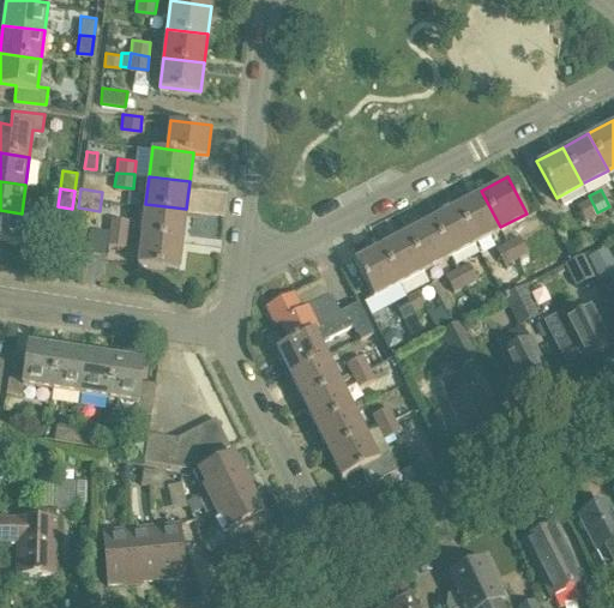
[(500,227),(481,191),(456,204),(475,241),(500,227)]
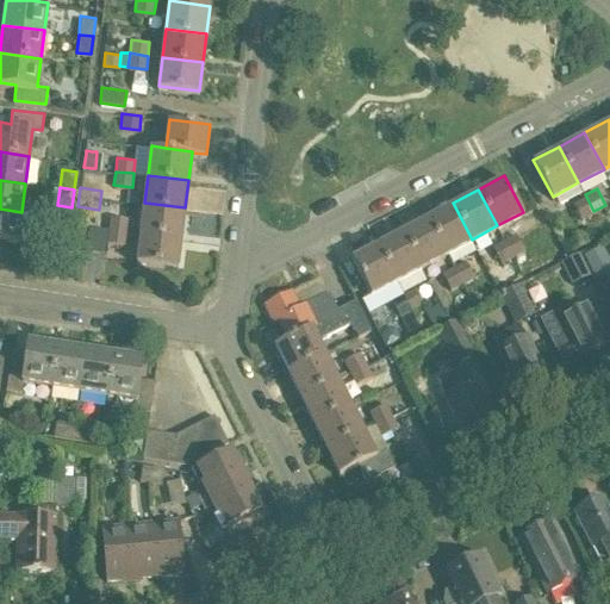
[(593,211),(585,194),(573,200),(582,217),(593,211)]
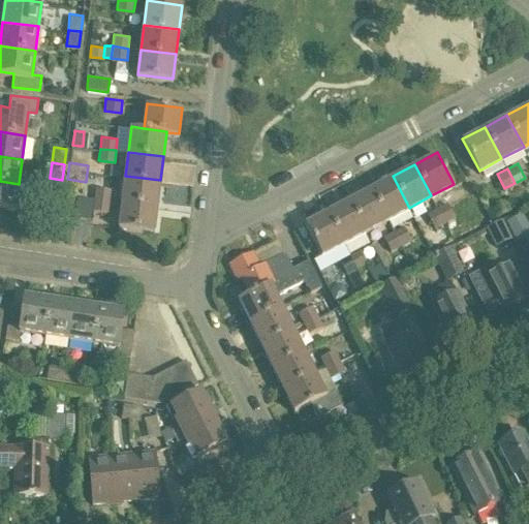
[(125,176),(122,201),(157,205),(160,180),(125,176)]
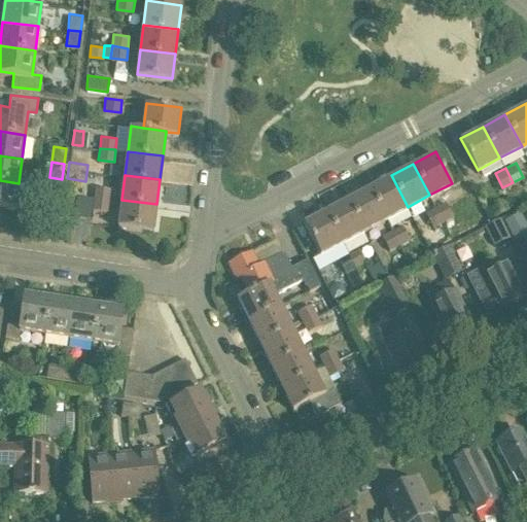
[(408,207),(391,175),(370,186),(386,218),(408,207)]
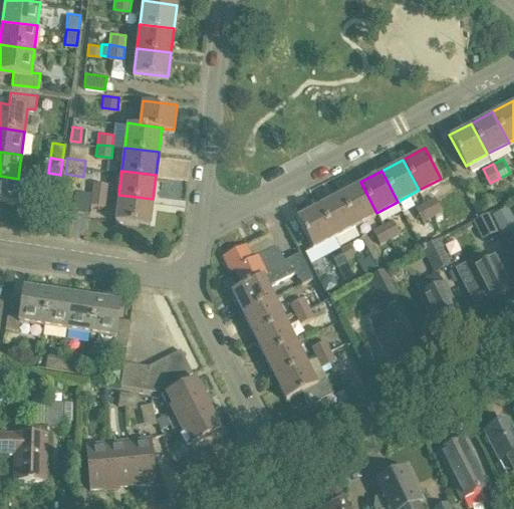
[(18,179),(0,176),(0,201),(15,204),(18,179)]
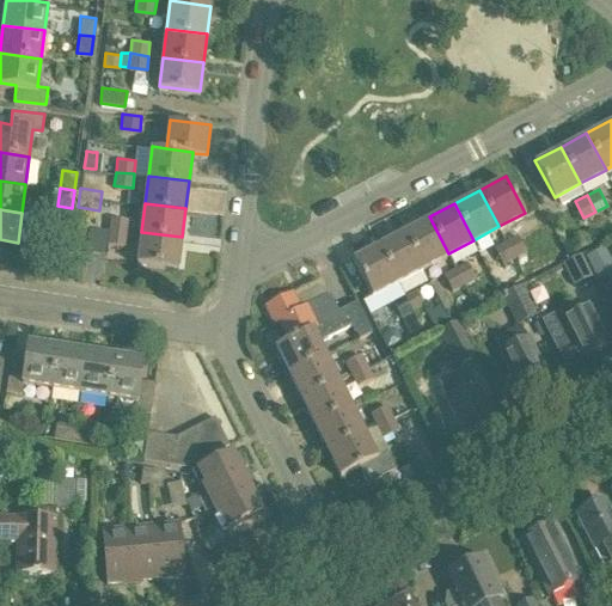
[(110,214),(109,228),(127,231),(128,218),(110,214)]
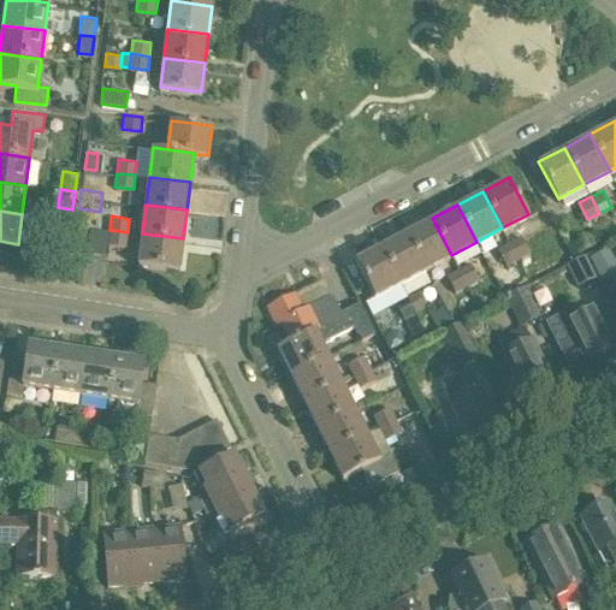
[(432,218),(407,232),(426,268),(451,255),(432,218)]
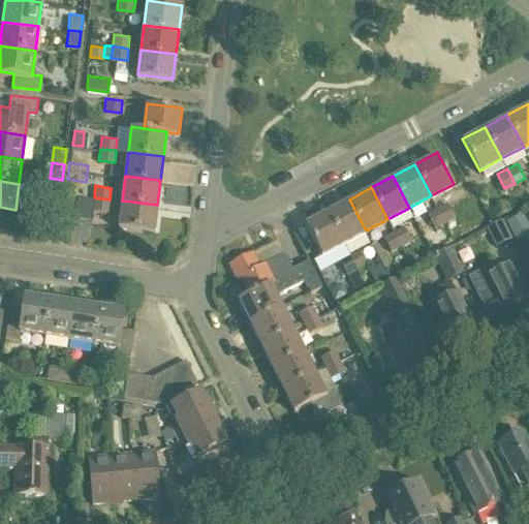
[(67,190),(60,189),(55,188),(51,215),(64,217),(67,190)]
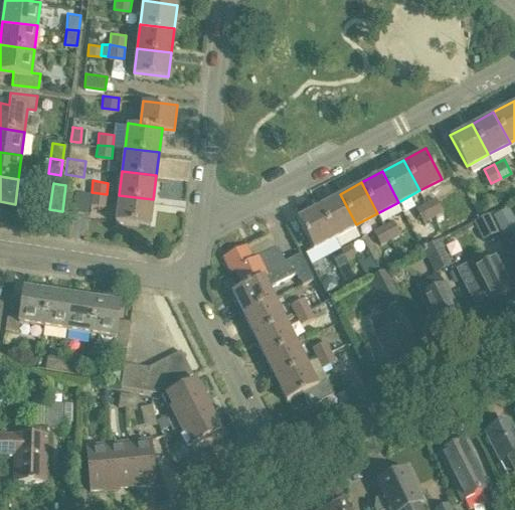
[(107,194),(92,192),(90,203),(105,205),(107,194)]
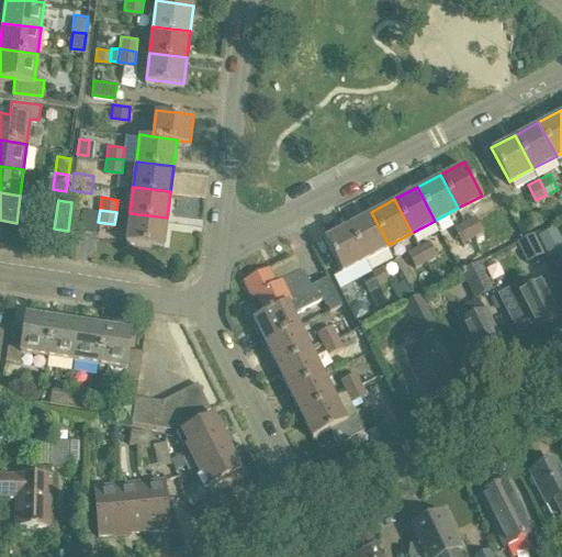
[(371,212),(347,224),(364,257),(389,245),(371,212)]
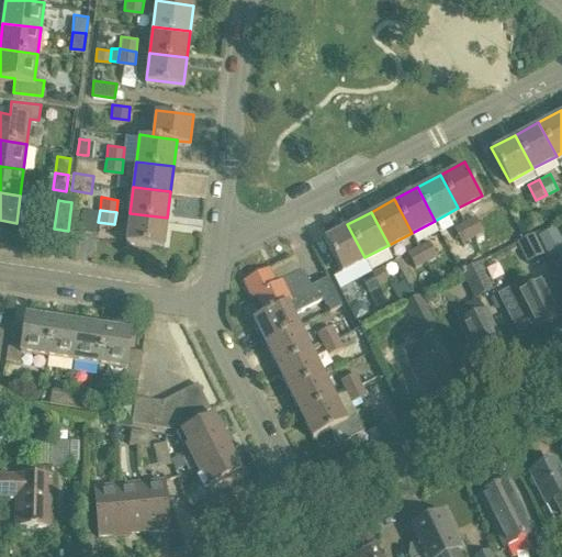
[(167,218),(130,213),(126,240),(164,244),(167,218)]
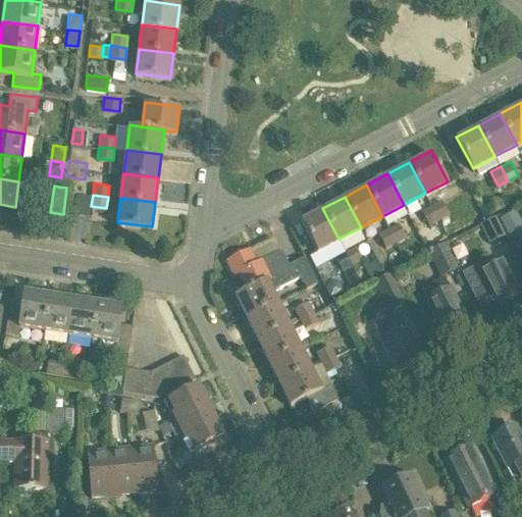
[(441,198),(431,204),(438,218),(449,212),(441,198)]
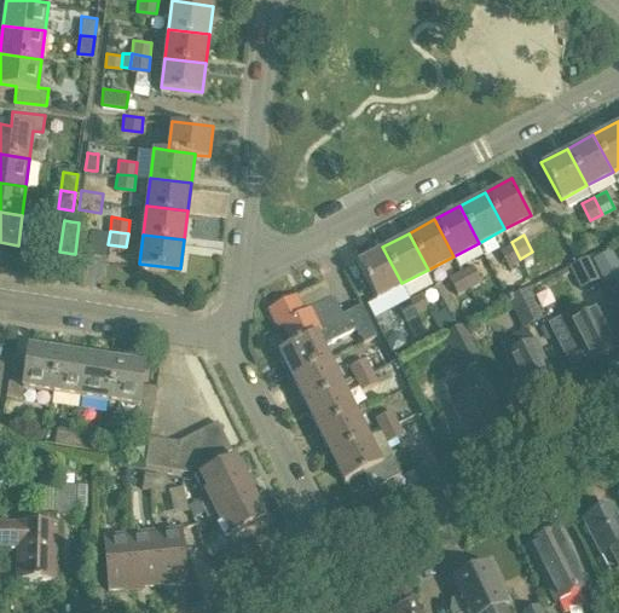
[(520,259),(512,242),(499,248),(508,265),(520,259)]
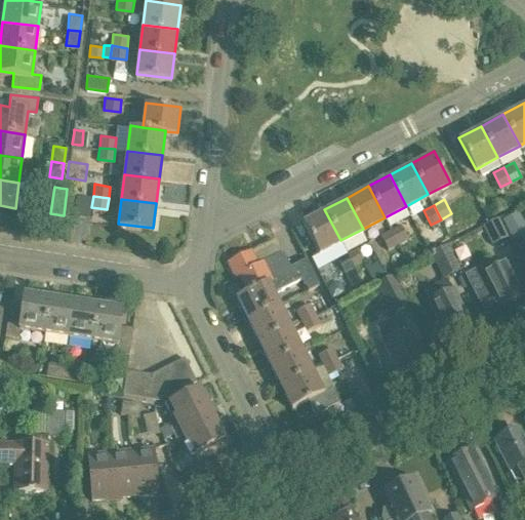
[(340,240),(324,209),(303,221),(319,252),(340,240)]
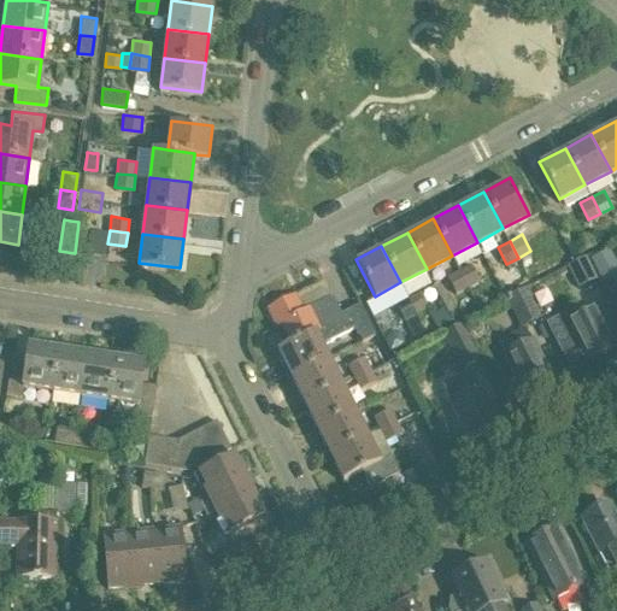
[(599,272),(616,263),(616,262),(609,246),(591,254),(599,272)]
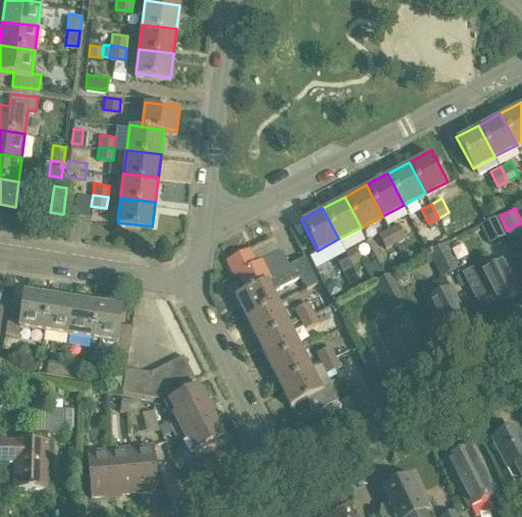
[(491,242),(506,235),(494,214),(480,221),(491,242)]
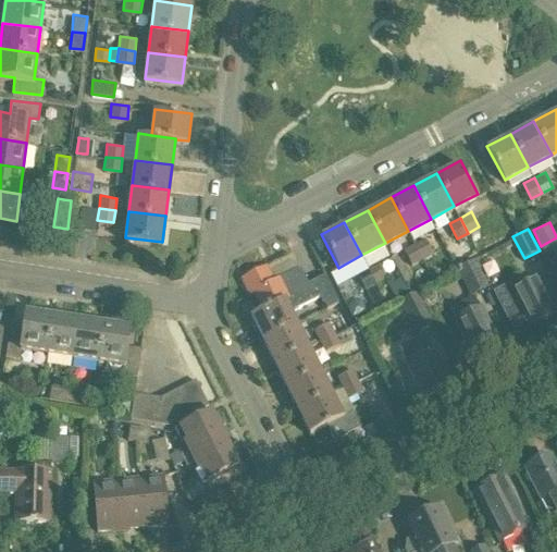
[(424,236),(413,242),(422,257),(434,279),(444,274),(424,236)]
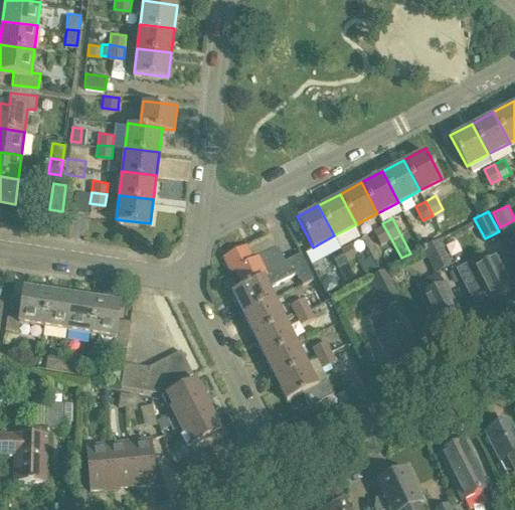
[(390,237),(382,223),(373,229),(380,242),(390,237)]
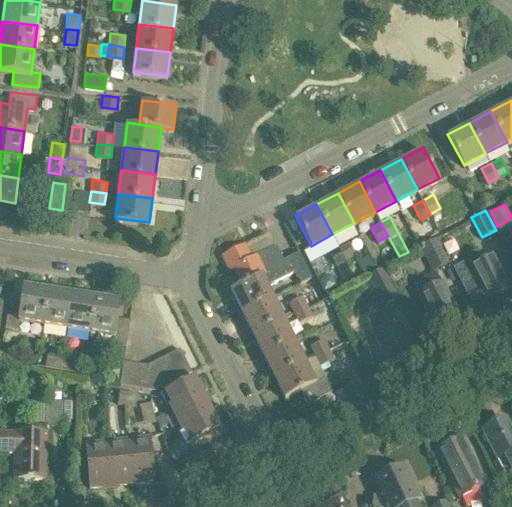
[(434,269),(447,262),(435,238),(417,247),(421,254),(425,252),(434,269)]
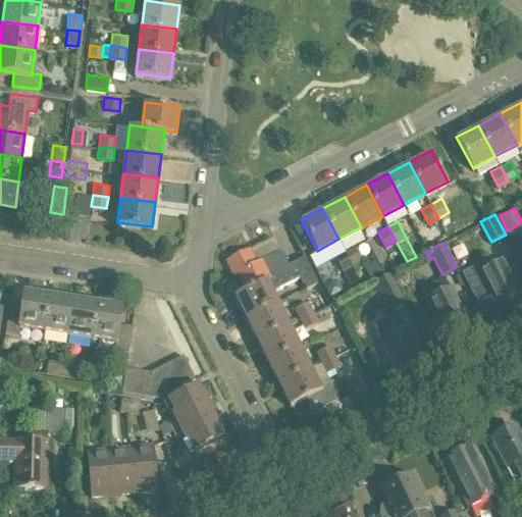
[(355,244),(345,250),(353,263),(362,258),(355,244)]
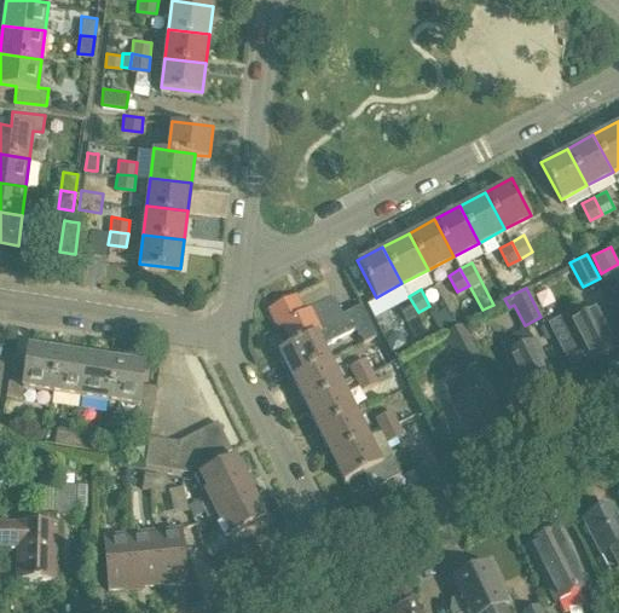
[(334,294),(305,308),(296,291),(267,306),(277,324),(282,322),(291,342),(316,330),(323,342),(357,325),(348,308),(342,312),(334,294)]
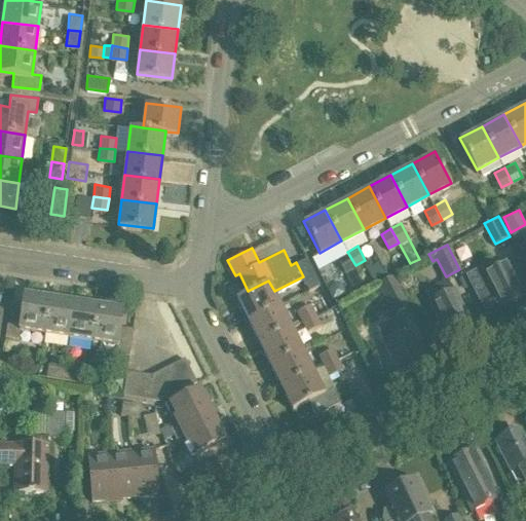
[(355,265),(347,252),(338,257),(345,271),(355,265)]
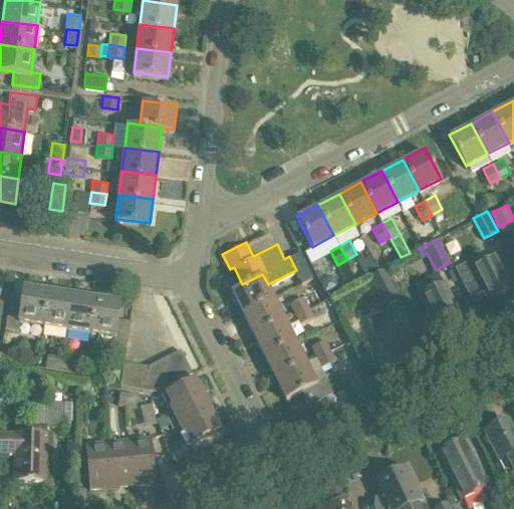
[(289,256),(296,270),(301,281),(312,276),(300,251),(289,256)]
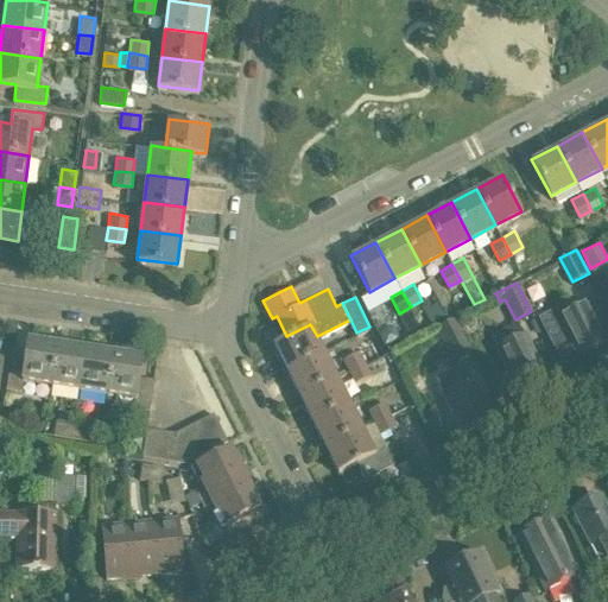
[(574,347),(576,352),(606,336),(588,302),(558,316),(564,328),(550,335),(559,354),(574,347)]
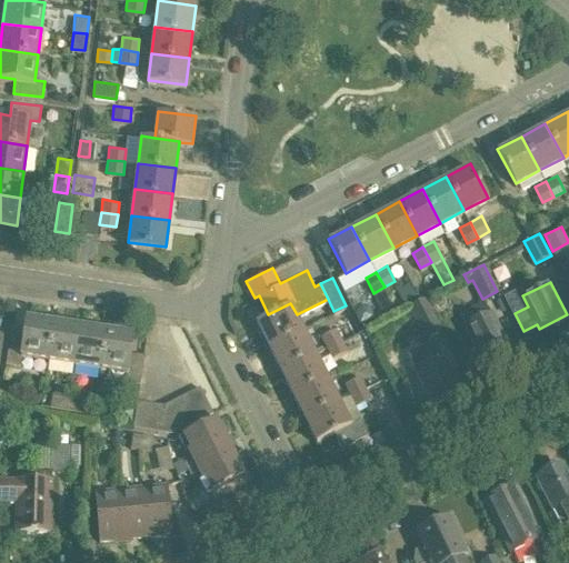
[(408,304),(425,338),(442,329),(426,295),(408,304)]
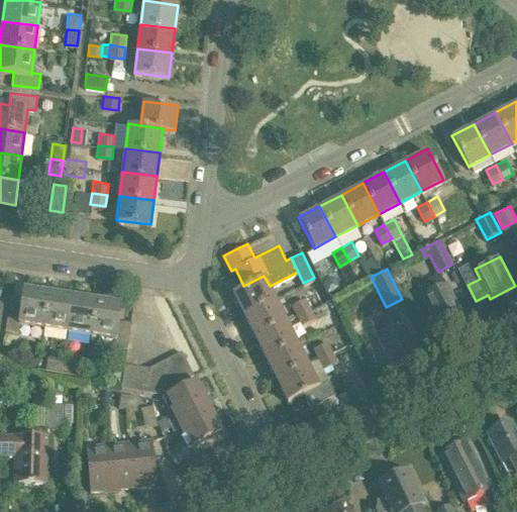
[(264,276),(243,286),(232,291),(243,313),(275,297),(270,286),(264,276)]
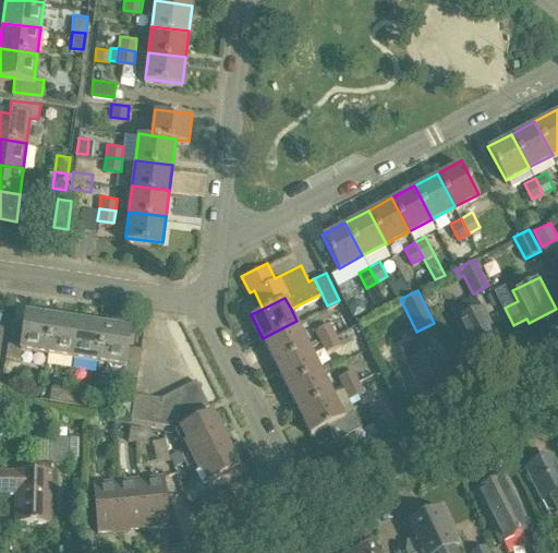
[(499,337),(483,305),(469,313),(463,302),(450,308),(456,320),(473,351),(499,337)]
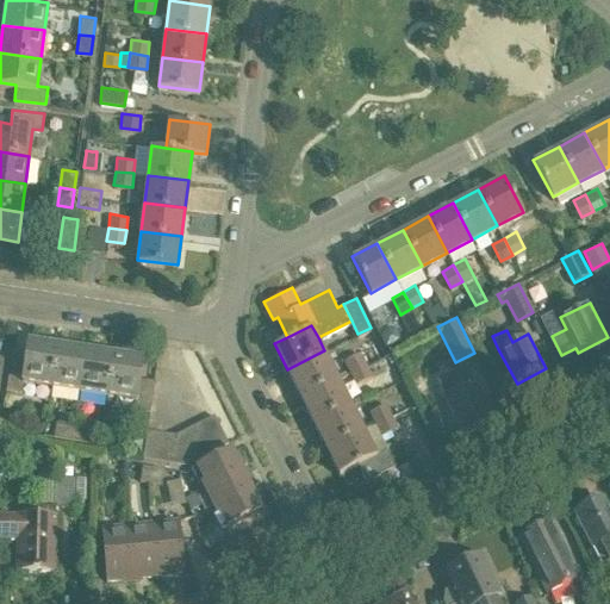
[(51,384),(57,344),(29,340),(26,359),(11,356),(6,387),(22,390),(24,380),(51,384)]
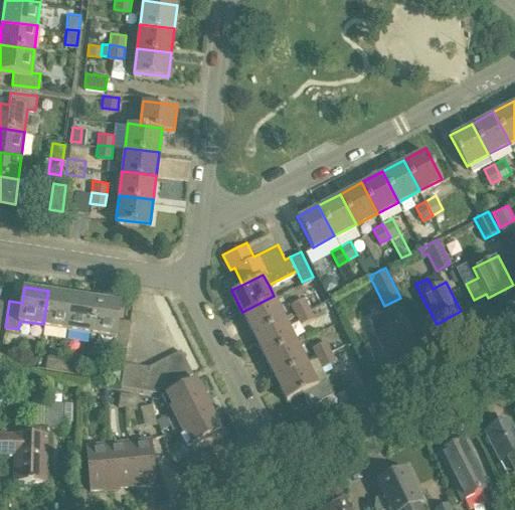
[(72,294),(48,291),(43,324),(67,328),(72,294)]
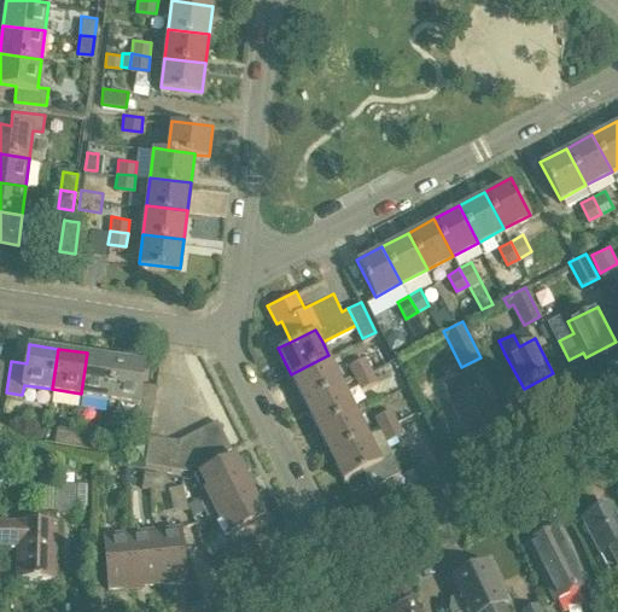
[(115,356),(87,353),(81,394),(109,397),(115,356)]
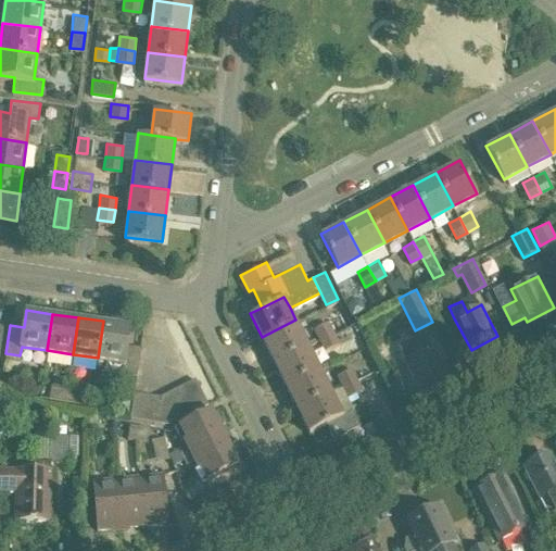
[(295,320),(262,337),(274,360),(307,343),(295,320)]
